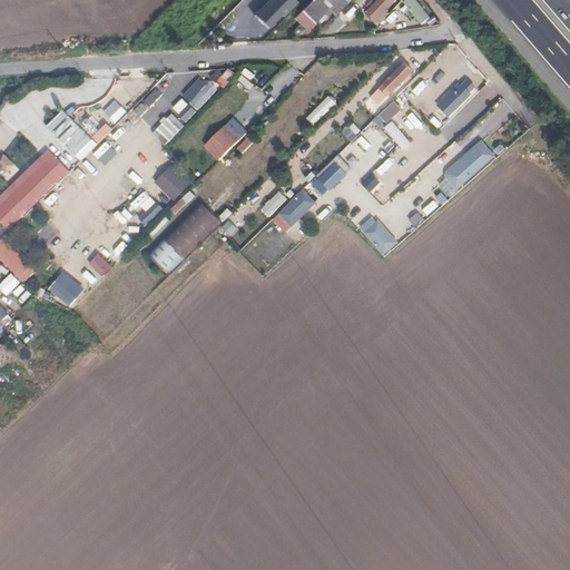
[(298,2),(295,0),(269,0),(256,15),(269,29),(284,16),(285,17),(298,2)]
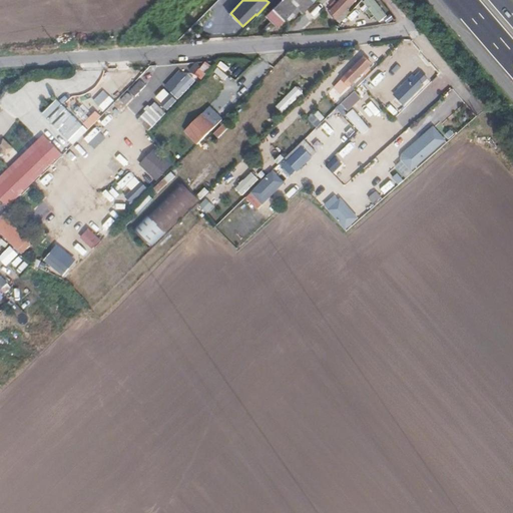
[(295,7),(288,0),(281,0),(273,8),(283,18),(295,7)]
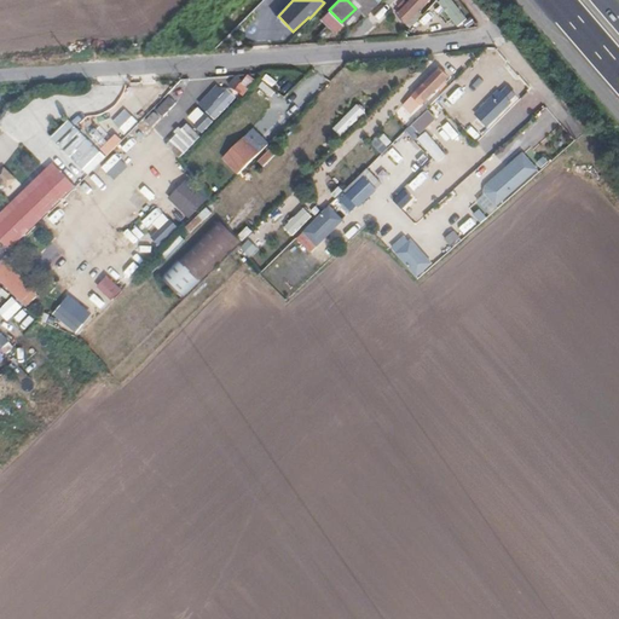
[(414,0),(399,15),(406,23),(428,0),(414,0)]
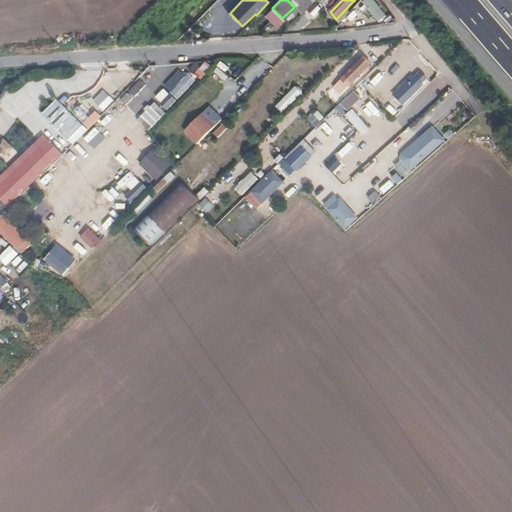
[(376,0),(364,0),(377,23),(387,18),(376,0)]
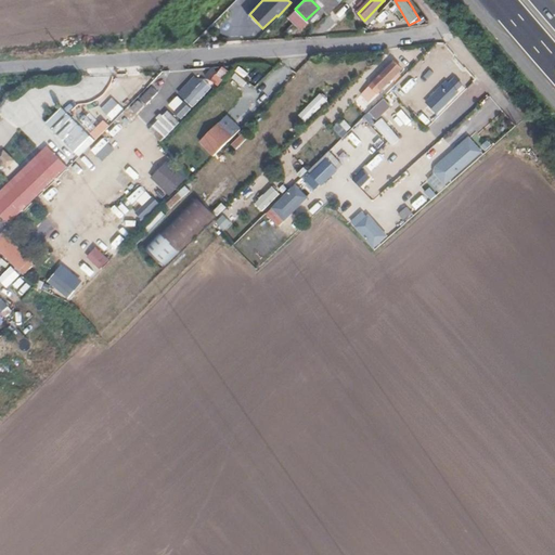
[(327,15),(337,24),(346,15),(336,7),(327,15)]
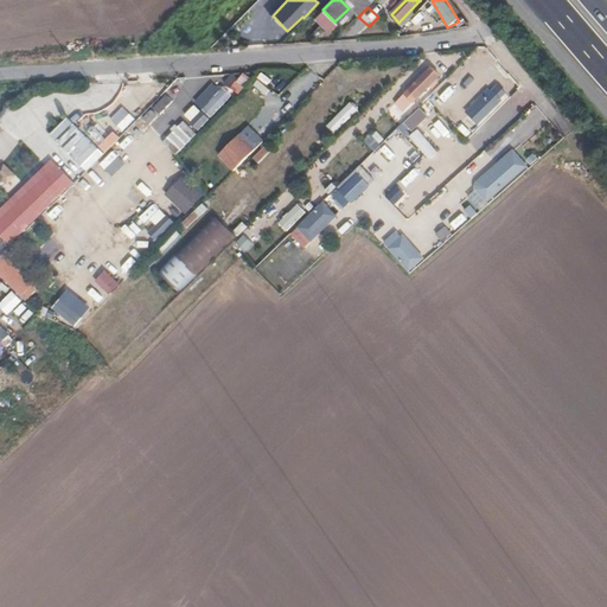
[(440,75),(432,66),(396,102),(398,104),(403,110),(440,75)]
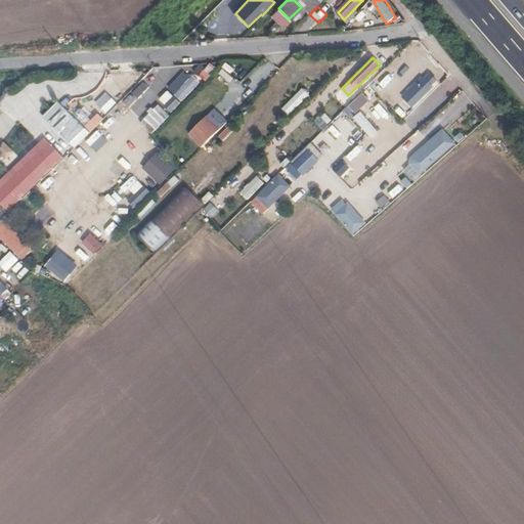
[(210,82),(216,67),(208,62),(201,78),(210,82)]
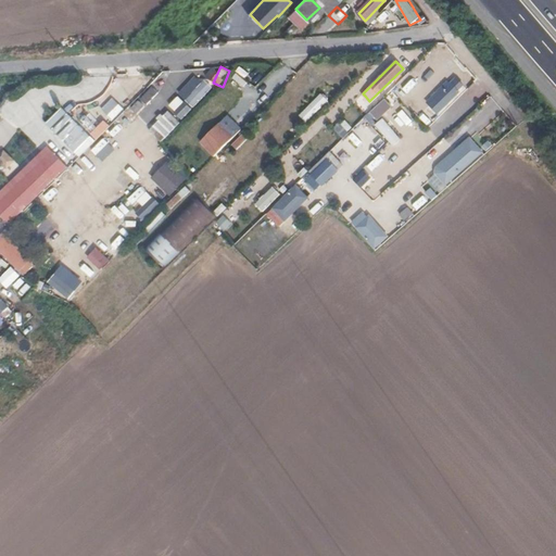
[(240,67),(231,78),(242,86),(250,75),(240,67)]
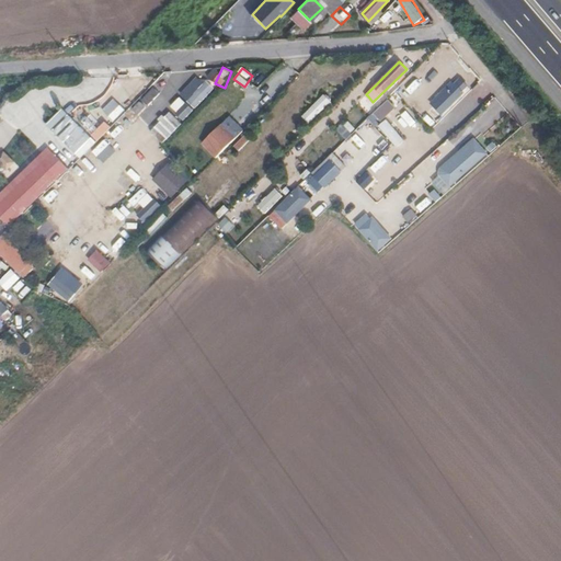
[(198,73),(180,94),(195,109),(215,89),(198,73)]
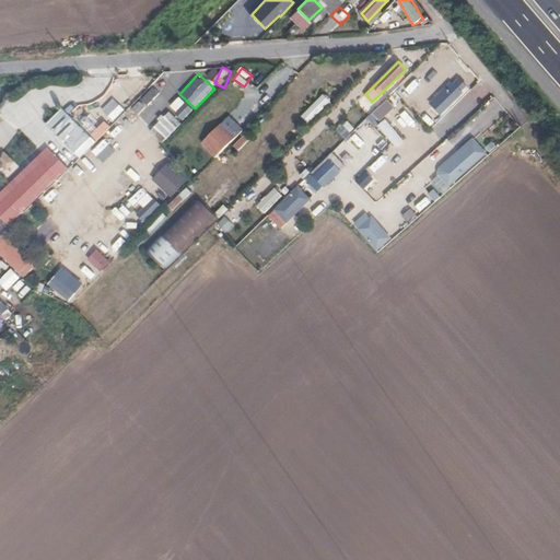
[(462,93),(454,84),(443,94),(441,92),(435,97),(438,100),(432,104),(431,103),(424,109),(434,120),(441,114),(440,112),(450,104),(454,98),(462,93)]
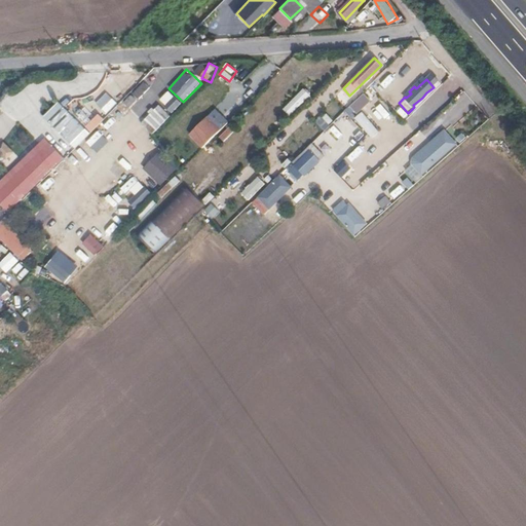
[(302,87),(284,111),(292,116),(309,94),(302,87)]
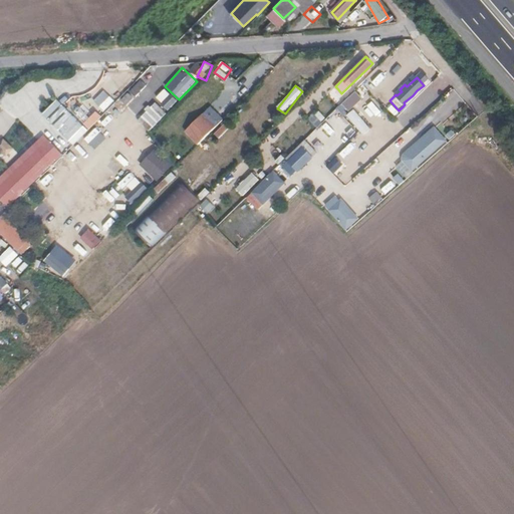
[(94,89),(82,100),(92,112),(104,102),(94,89)]
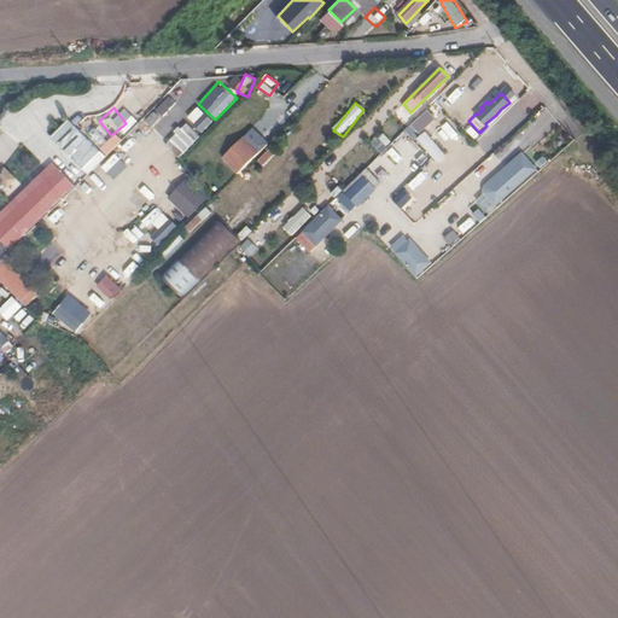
[(413,135),(435,120),(429,111),(407,127),(413,135)]
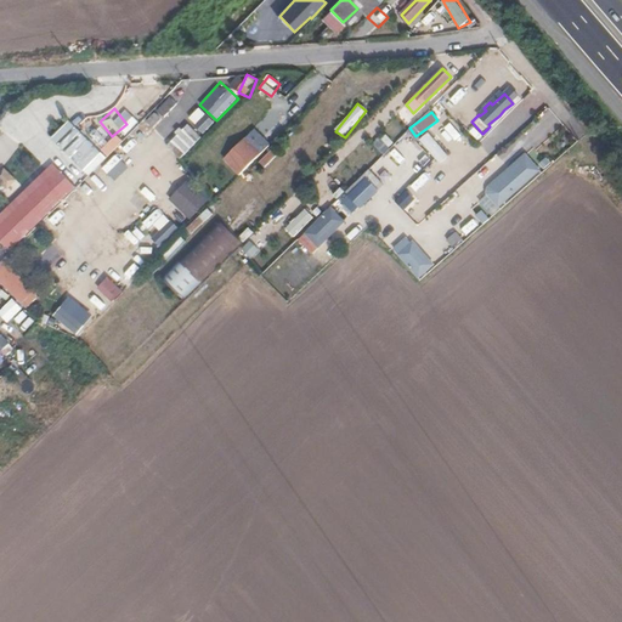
[(403,123),(397,117),(391,122),(402,134),(405,131),(411,124),(407,119),(403,123)]
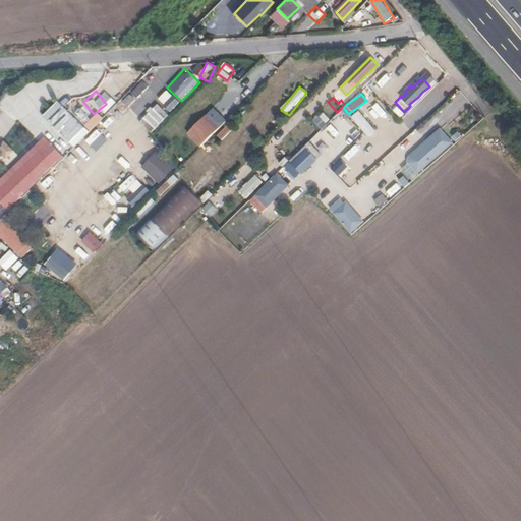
[(44,115),(73,148),(88,133),(58,101),(44,115)]
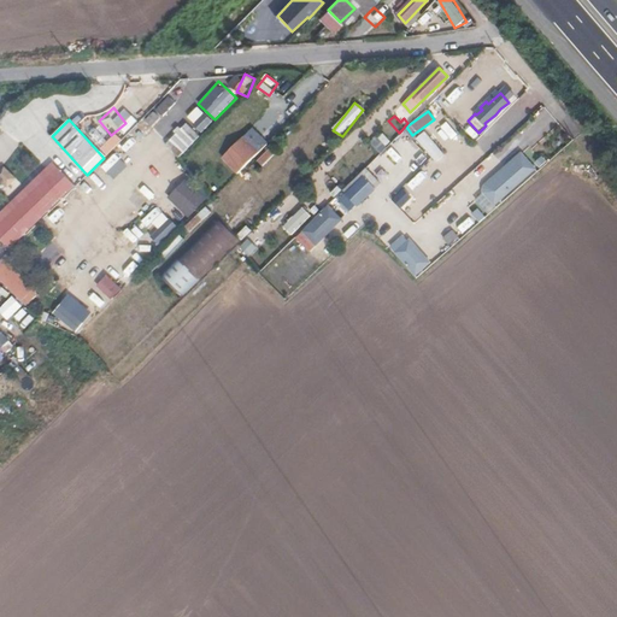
[(187,123),(165,144),(177,157),(199,135),(187,123)]
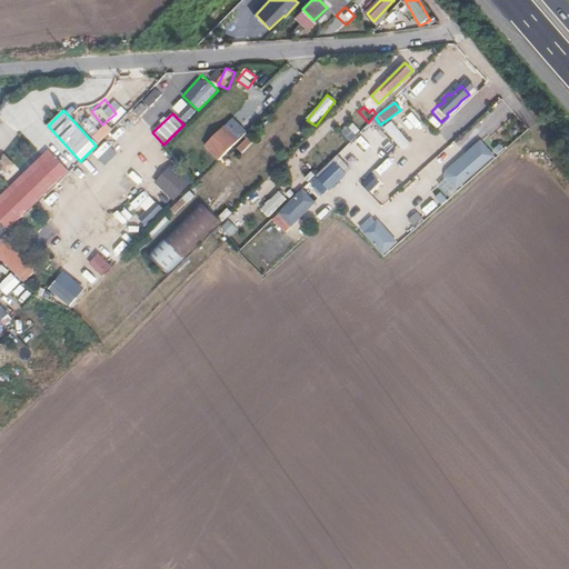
[(203,146),(218,160),(247,132),(232,118),(203,146)]
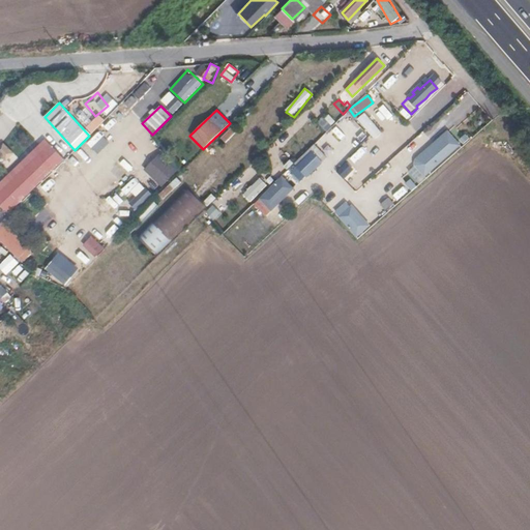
[(381,124),(387,118),(383,114),(377,120),(381,124)]
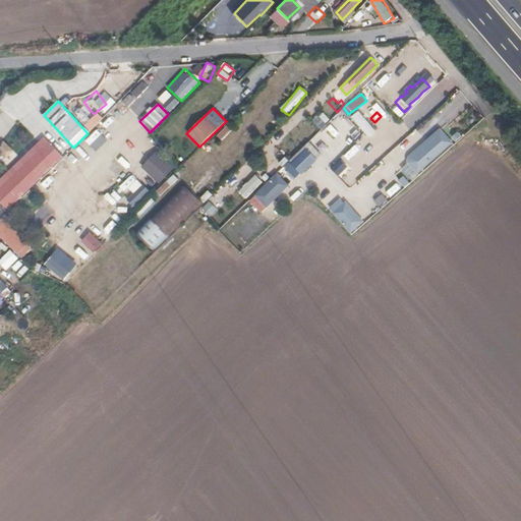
[(383,113),(381,116),(374,122),(367,127),(373,134),(389,120),(383,113)]
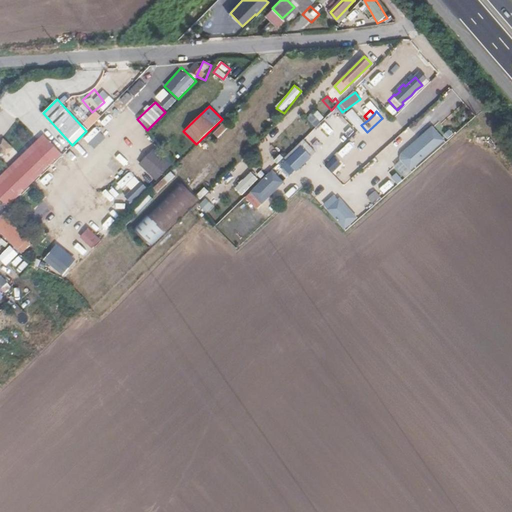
[(219,138),(227,126),(222,123),(213,135),(219,138)]
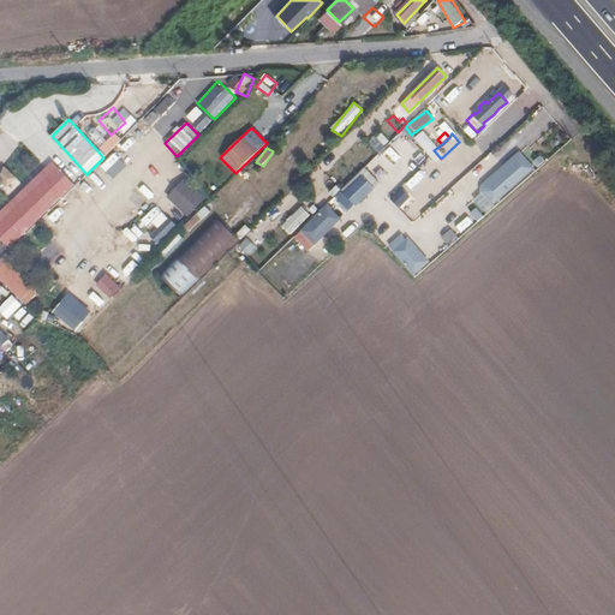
[(520,151),(470,197),(487,214),(536,168),(520,151)]
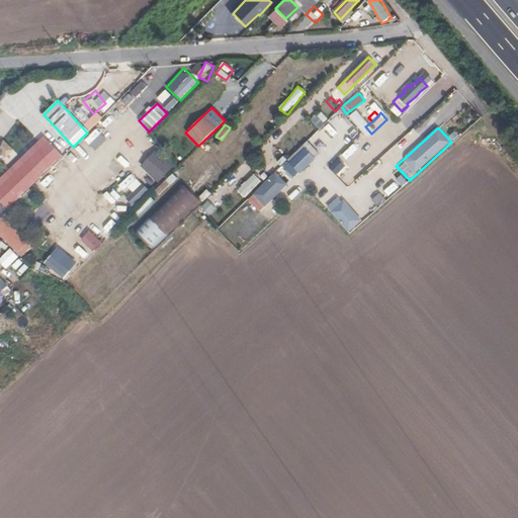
[(0,177),(0,200),(8,209),(65,157),(45,136),(0,177)]
